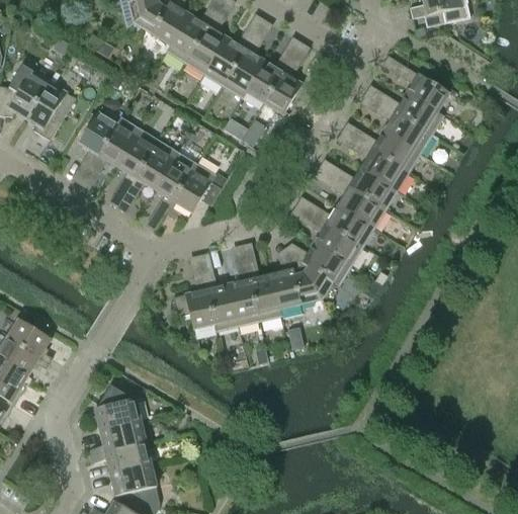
[(119,0),(126,25),(133,21),(162,0),(119,0)]
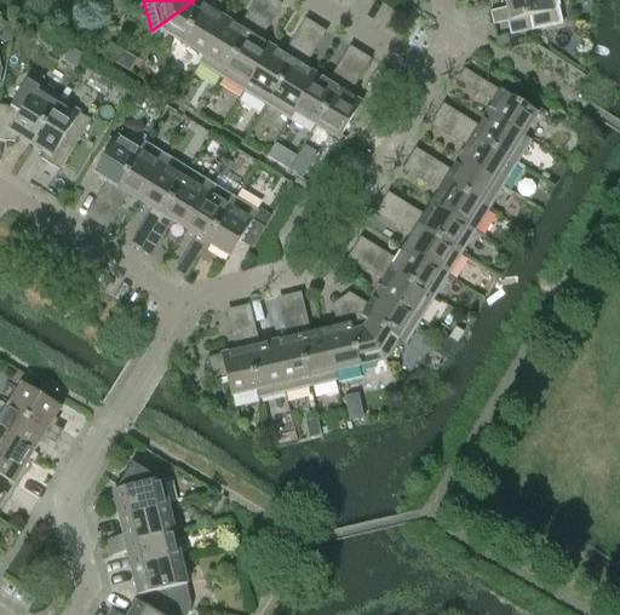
[(204,53),(227,16),(201,0),(194,0),(159,26),(204,52),(204,53)]
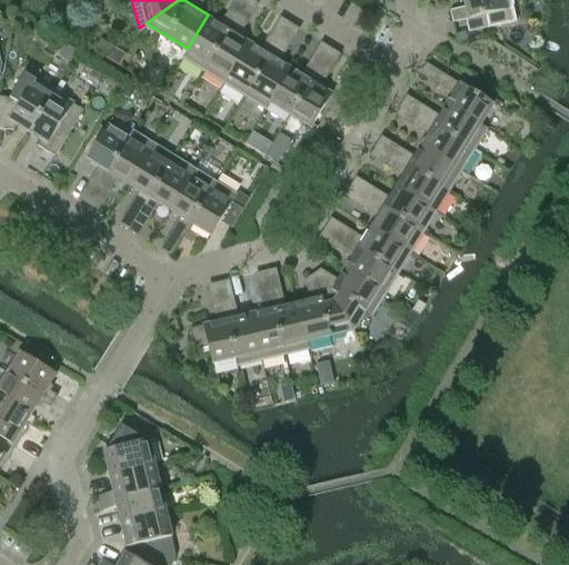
[(465,0),(466,3),(449,8),(452,19),(486,12),(488,25),(516,18),(511,0),(465,0)]
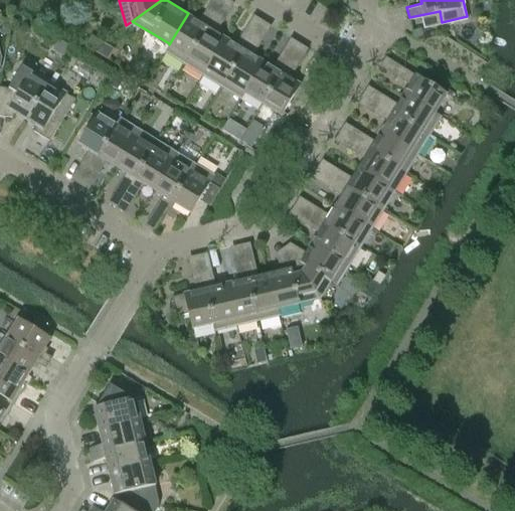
[(184,61),(214,12),(206,7),(198,19),(188,13),(169,44),(169,43),(165,49),(184,61)]
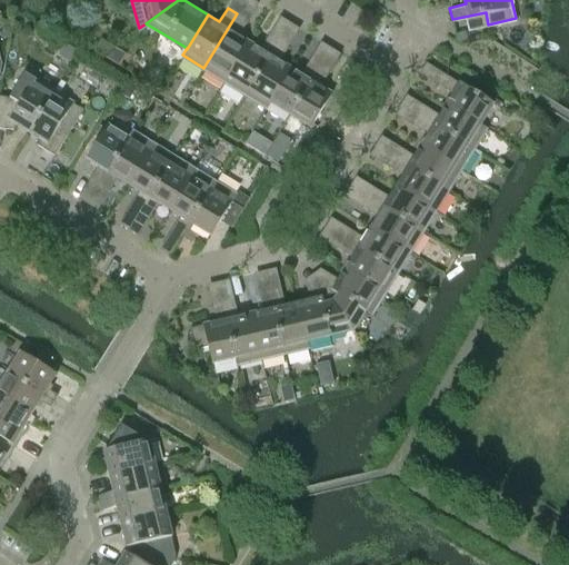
[(223,80),(249,40),(238,33),(247,19),(237,13),(203,68),(223,80)]
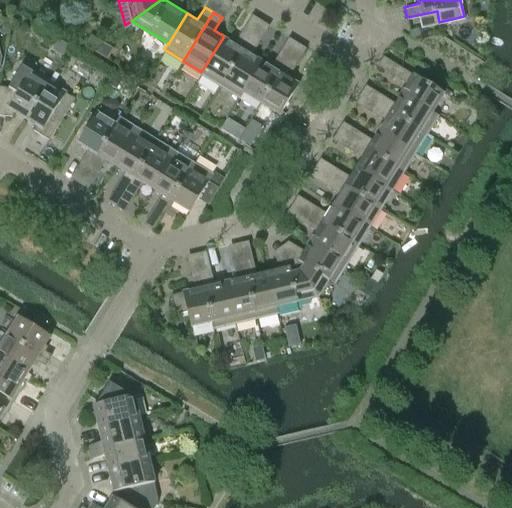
[(201,72),(220,84),(250,35),(241,29),(234,42),(224,36),(201,72)]
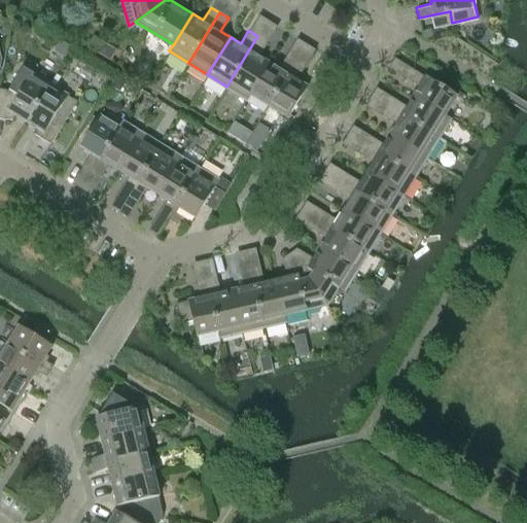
[(249,92),(269,61),(258,55),(267,41),(257,36),(226,86),(246,99),(250,93),(249,92)]
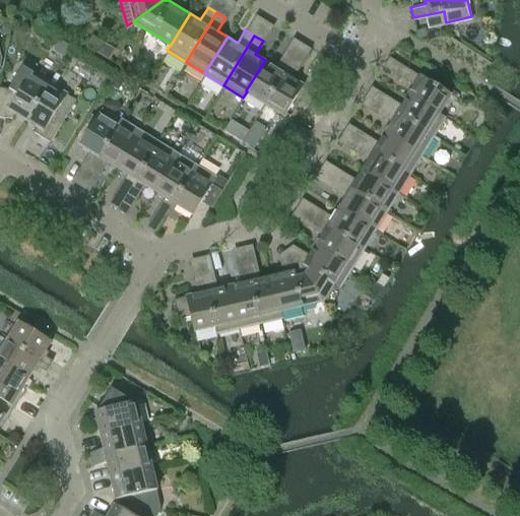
[(264,102),(291,58),(282,53),(274,66),(265,60),(246,90),(247,91),(264,102)]
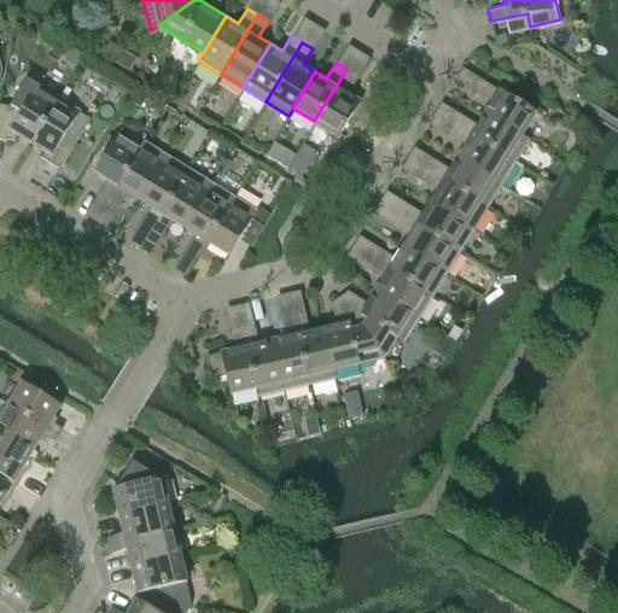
[(347,69),(314,121),(338,135),(360,99),(348,91),(357,76),(347,69)]
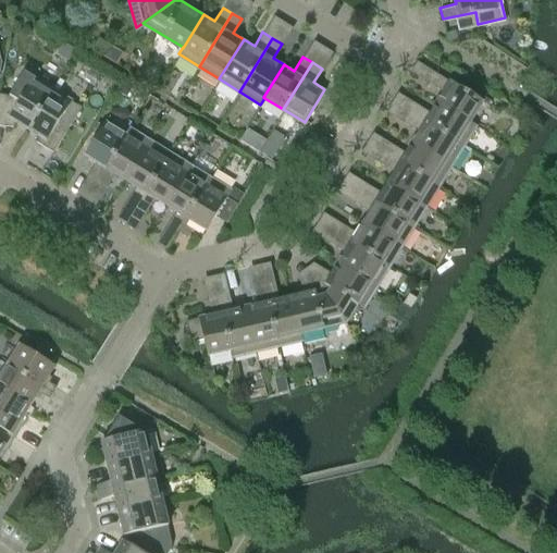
[(9,93),(0,90),(0,122),(12,124),(17,117),(29,124),(52,87),(24,69),(9,93)]
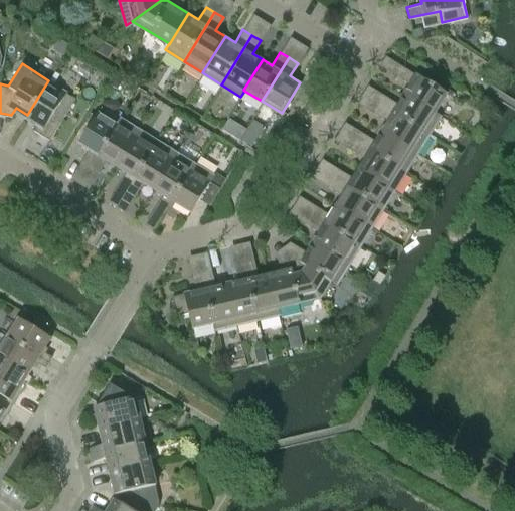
[(434,111),(435,110),(446,92),(402,64),(396,74),(409,82),(403,92),(434,111)]
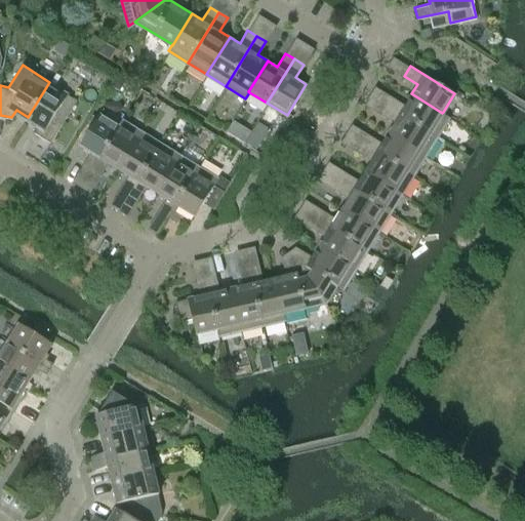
[(116,72),(110,82),(119,88),(126,78),(116,72)]
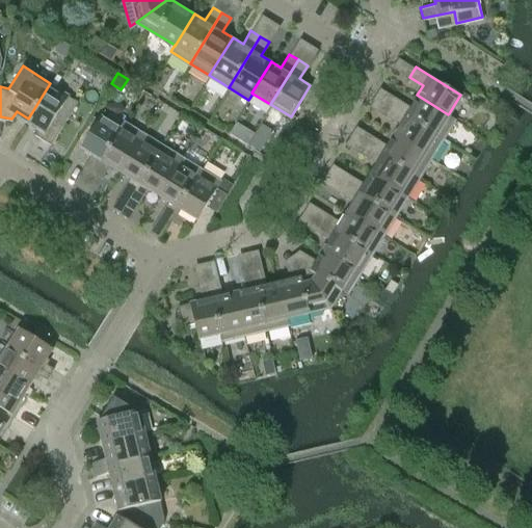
[(77,100),(50,83),(28,119),(40,126),(35,133),(51,142),(77,100)]
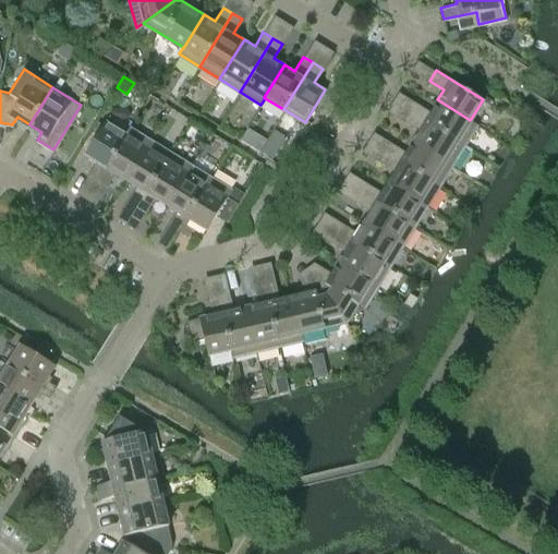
[(470,120),(437,99),(431,110),(416,101),(411,111),(464,144),(477,123),(471,119),(470,120)]
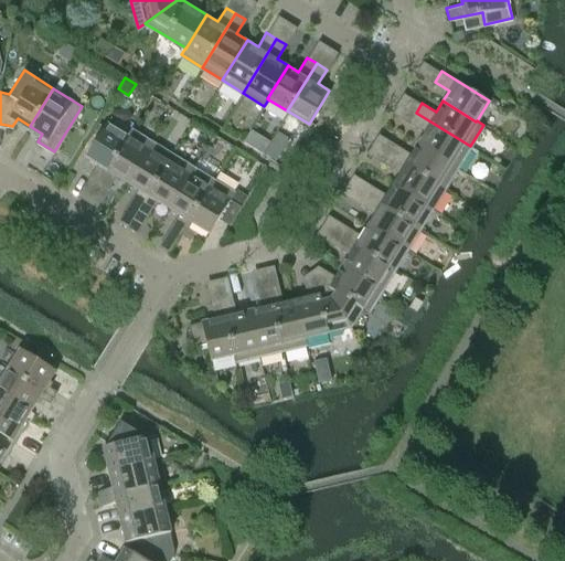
[(470,146),(416,113),(409,123),(424,130),(417,141),(457,167),(470,146)]
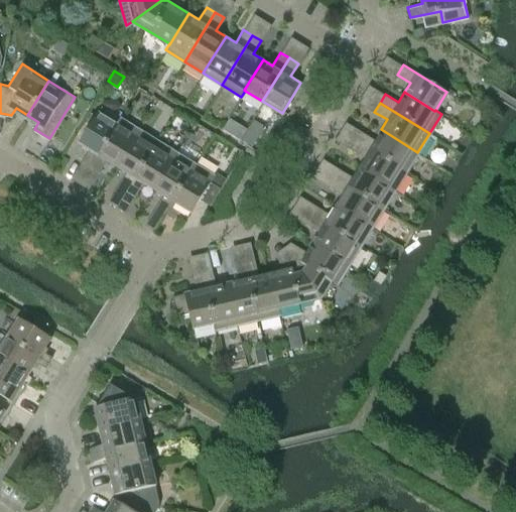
[(116,123),(115,122),(97,111),(79,141),(89,148),(81,160),(90,166),(116,123)]
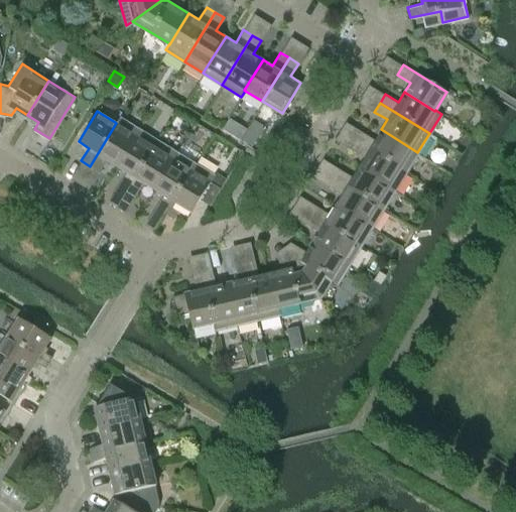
[(116,123),(90,166),(99,171),(107,158),(116,164),(139,128),(119,116),(115,122),(116,123)]
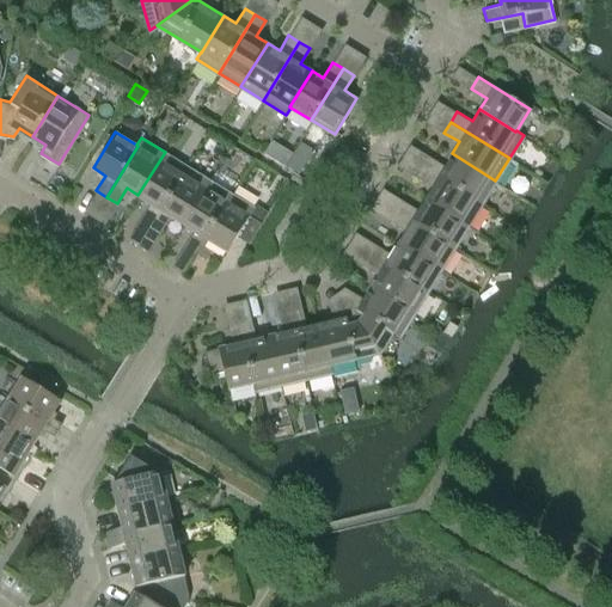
[(293,151),(286,164),(299,171),(306,159),(293,151)]
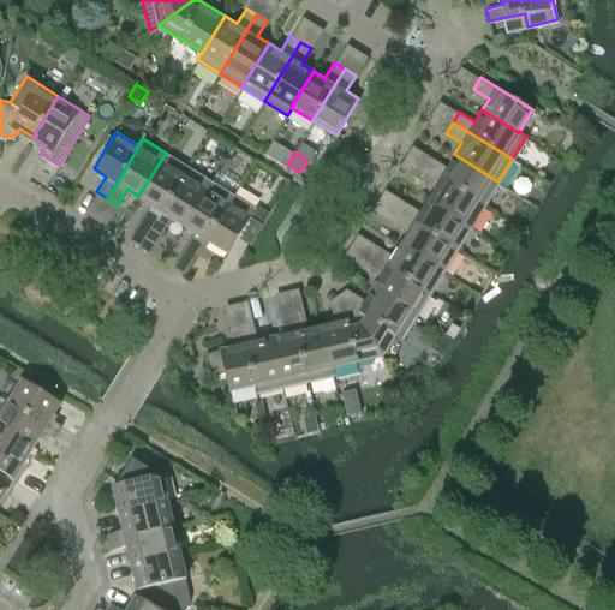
[(151,225),(187,166),(166,153),(138,196),(150,203),(141,219),(151,225)]
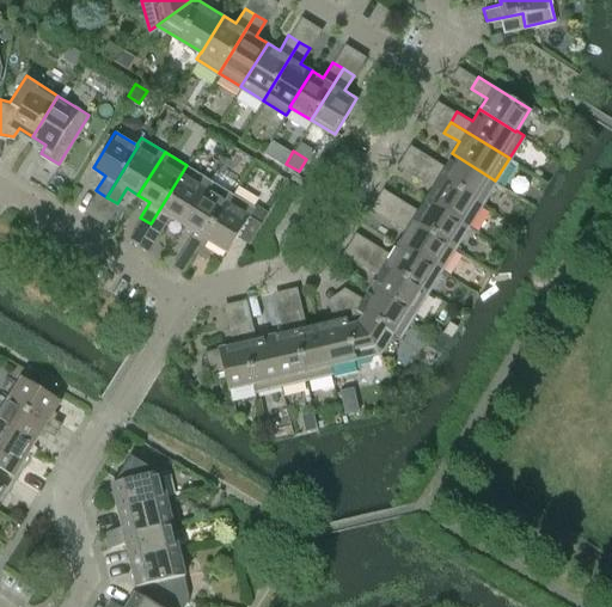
[(495,181),(452,153),(445,165),(430,155),(423,166),(482,202),(495,181)]
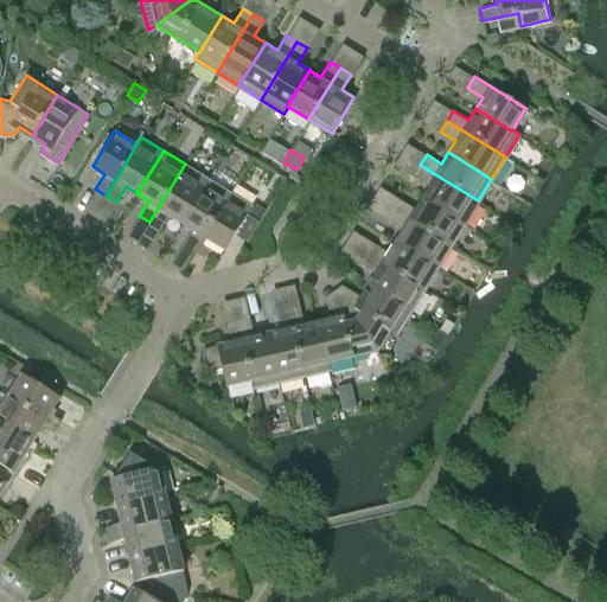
[(180,221),(206,178),(185,164),(149,222),(160,229),(168,213),(180,221)]
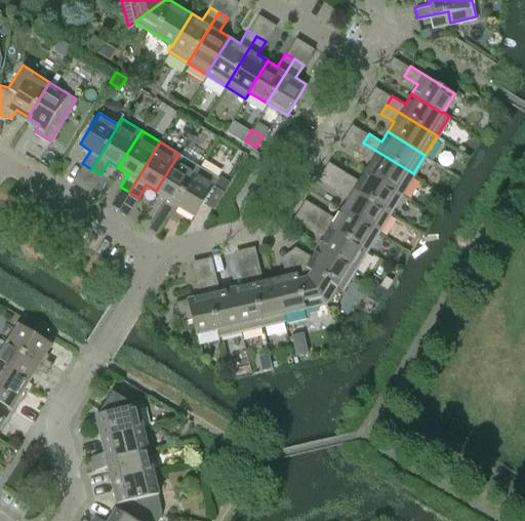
[(413,173),(363,143),(358,151),(370,159),(364,169),(402,192),(413,173)]
